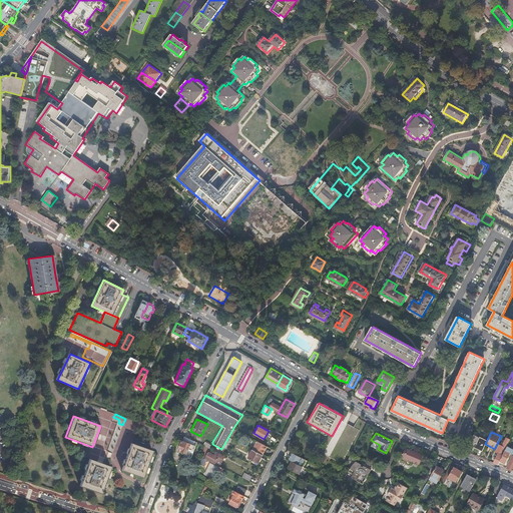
[(471,446),(468,444),(465,451),(476,455),(482,445),(478,443),(481,436),(474,433),(471,439),(474,441),(471,446)]
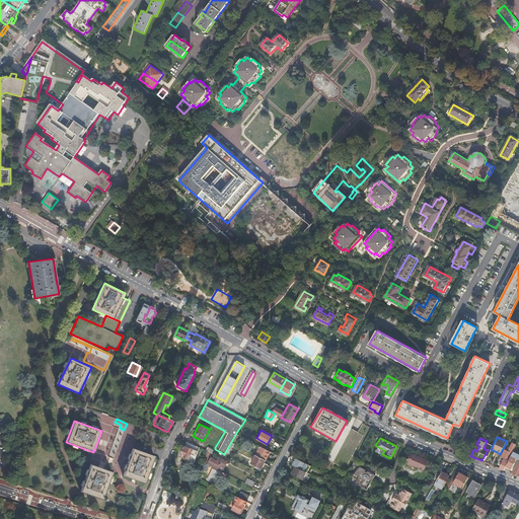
[(195,463),(201,448),(188,442),(181,456),(184,457),(183,459),(188,460),(195,463)]
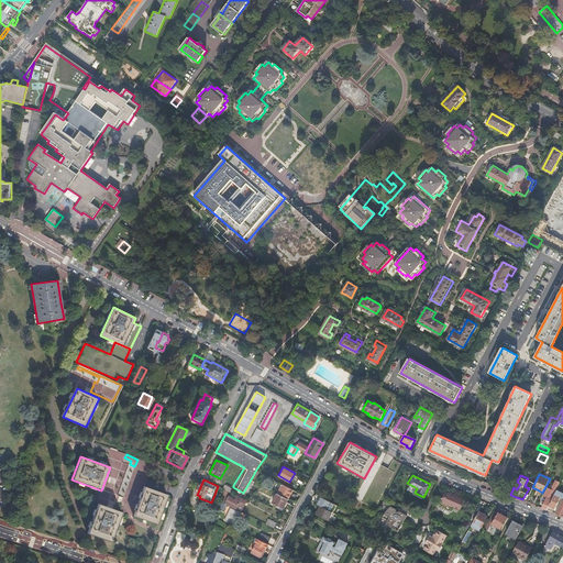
[(278,494),(289,500),(294,492),(284,485),(278,494)]
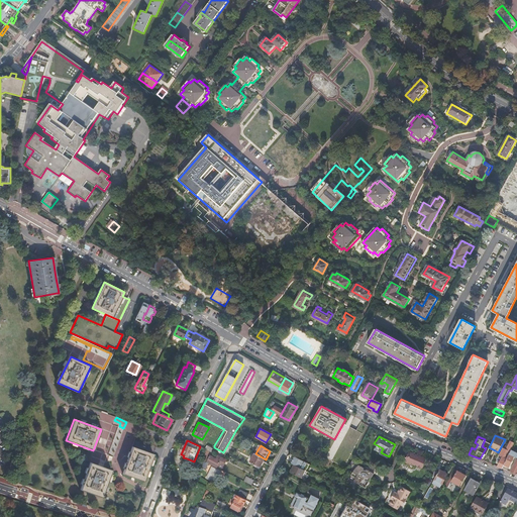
[(131,447),(121,475),(142,483),(152,455),(131,447)]
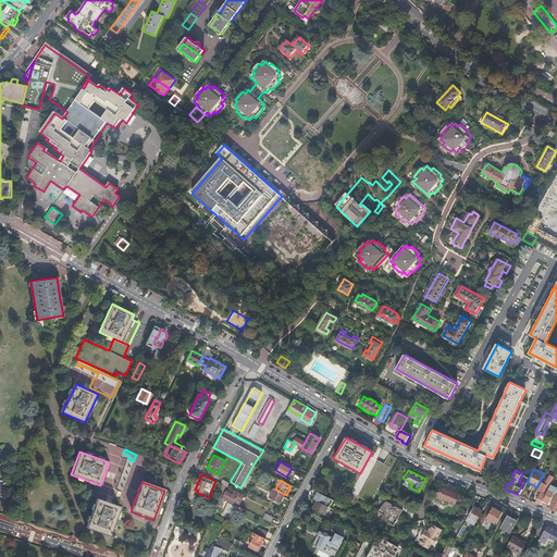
[(541,492),(535,502),(541,504),(549,486),(541,482),(537,490),(541,492)]
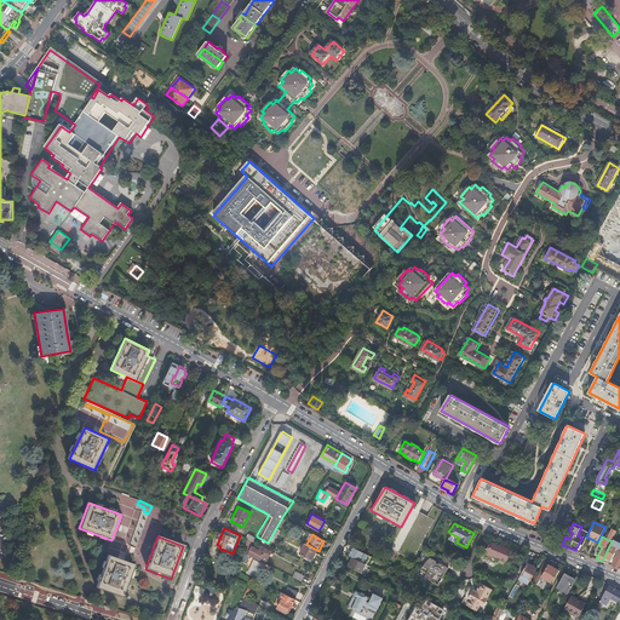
[(612,541),(602,561),(608,564),(616,546),(619,549),(619,547),(619,543),(613,539),(612,541)]
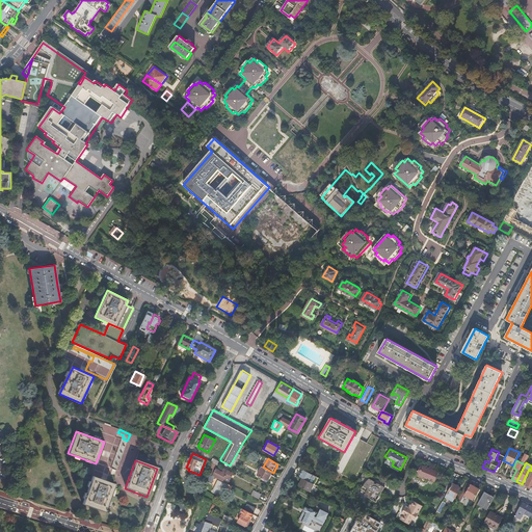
[(421,463),(416,474),(434,481),(439,472),(421,463)]
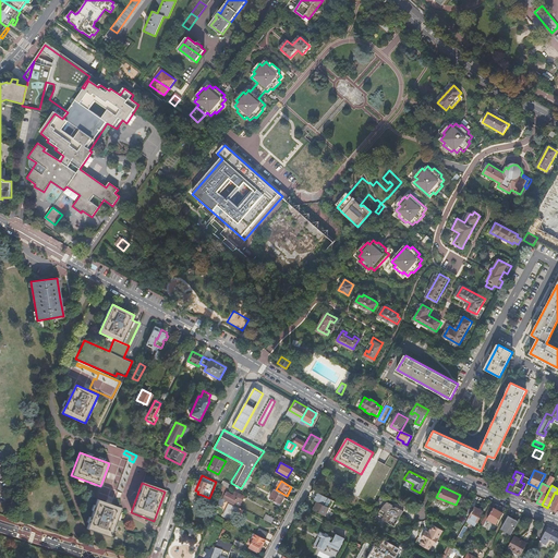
[(281,505),(287,496),(276,489),(275,489),(270,499),(281,505)]
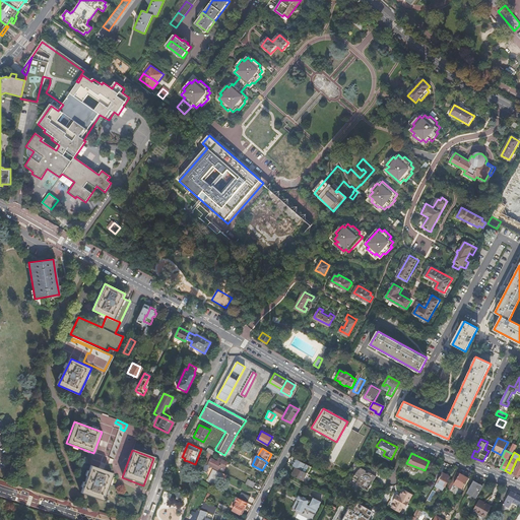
[(217,469),(219,470),(221,465),(226,468),(230,462),(220,457),(218,460),(212,457),(209,464),(210,465),(211,465),(217,469)]
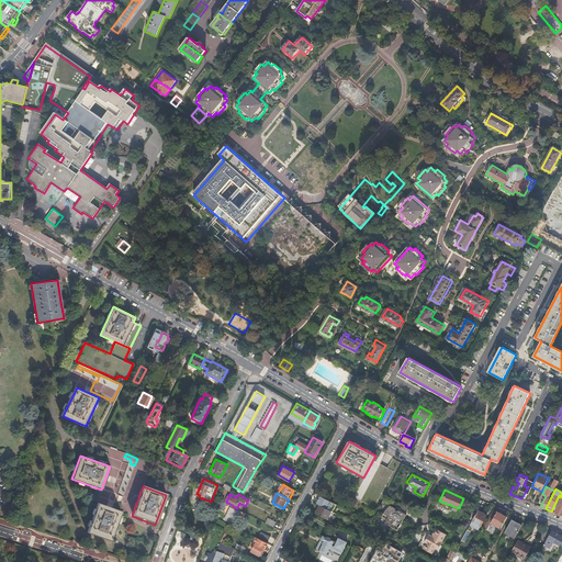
[(326,508),(332,510),(335,504),(329,501),(319,495),(316,503),(318,504),(319,505),(326,508)]
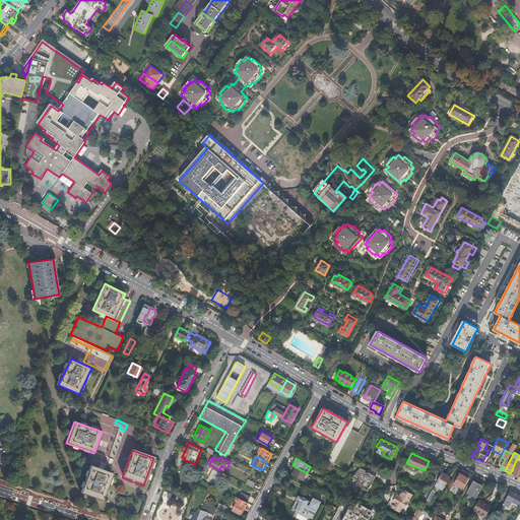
[(355,460),(349,470),(352,471),(354,467),(355,467),(359,462),(355,460)]
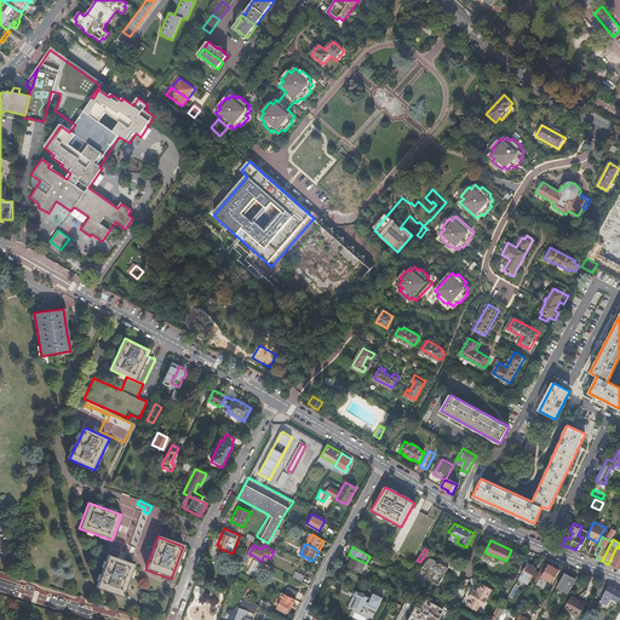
[(247,552),(244,551),(241,558),(247,562),(251,555),(250,554),(247,552)]
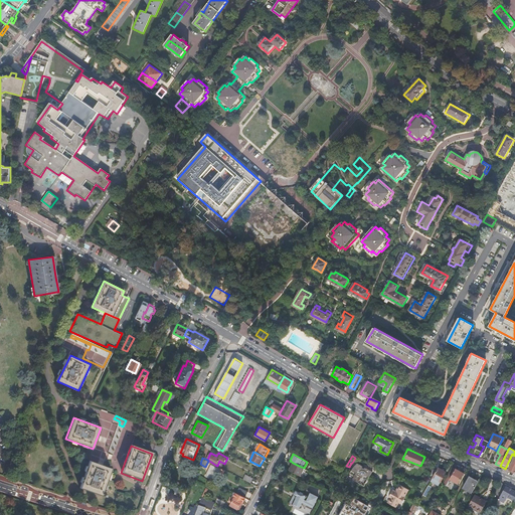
[(88,461),(77,488),(100,496),(110,469),(88,461)]
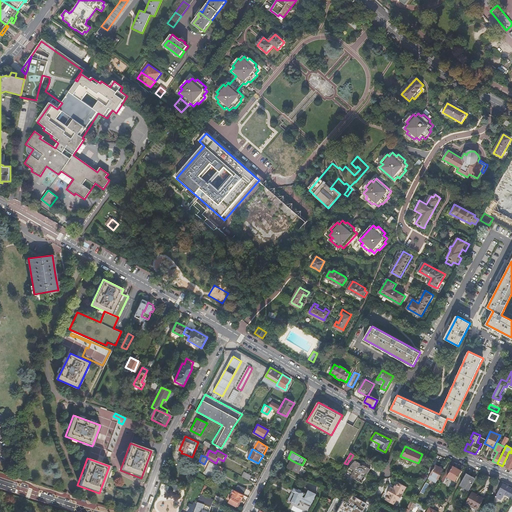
[(351,474),(353,478),(357,480),(363,481),(364,479),(365,478),(365,477),(365,476),(370,468),(364,464),(363,464),(362,464),(362,465),(361,466),(359,465),(360,464),(360,462),(355,459),(353,461),(352,462),(350,464),(349,466),(348,468),(347,470),(352,473),(351,474)]
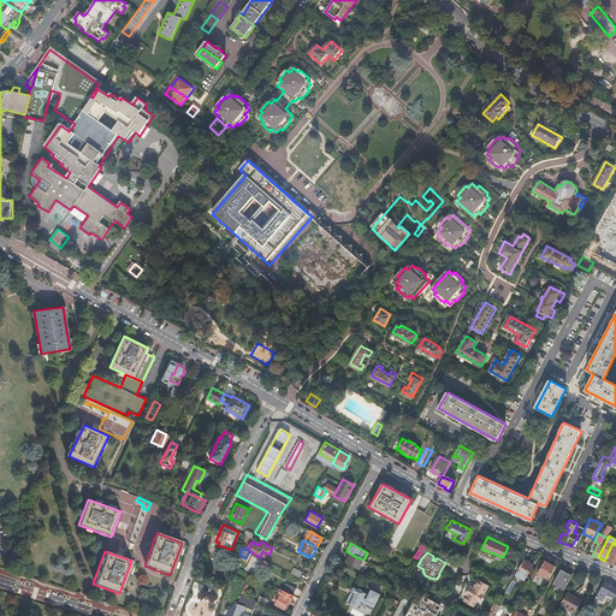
[(345,562),(359,568),(363,560),(357,557),(350,554),(345,562)]
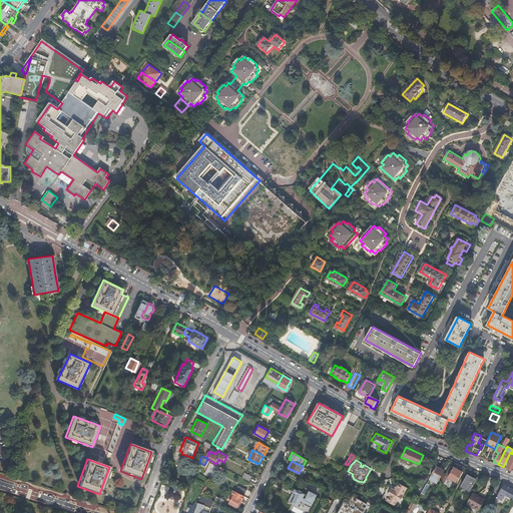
[(213,478),(219,468),(211,463),(205,473),(213,478)]
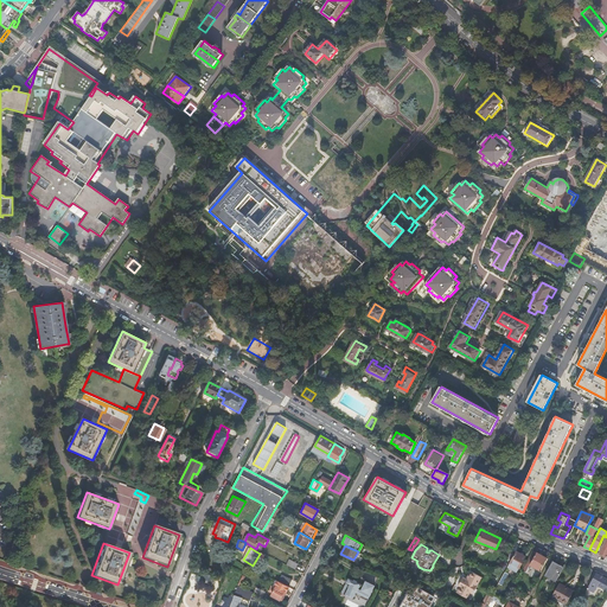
[(532,550),(521,570),(525,573),(530,563),(537,553),(532,550)]
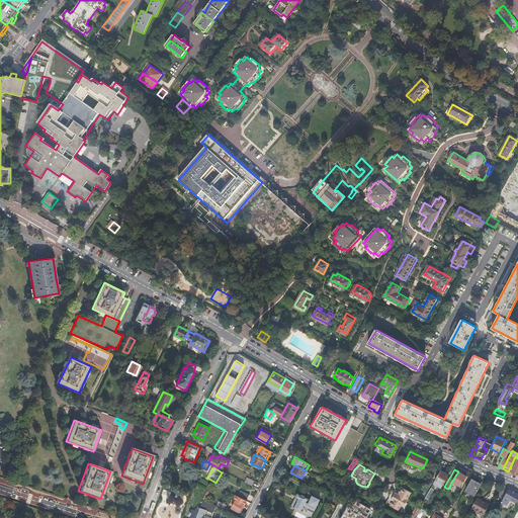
[(440,470),(435,480),(442,485),(448,475),(446,473),(443,472),(440,470)]
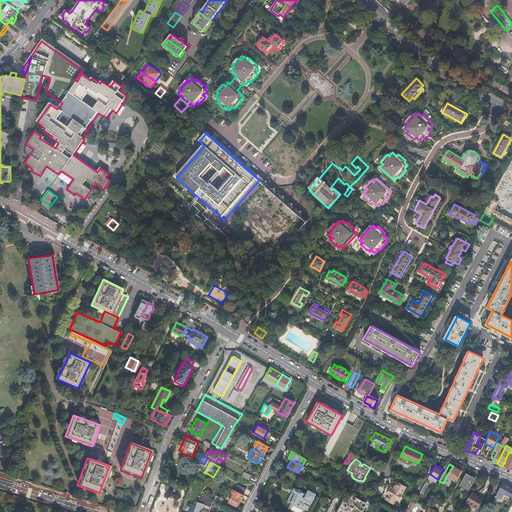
[(453,466),(447,475),(458,482),(464,471),(453,465),(453,466)]
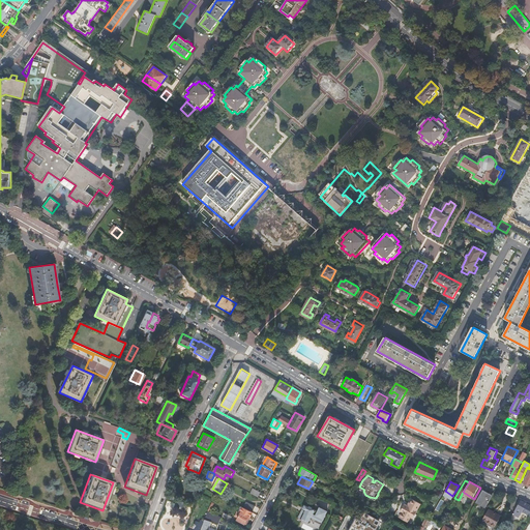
[(249,493),(257,497),(260,493),(252,489),(249,493)]
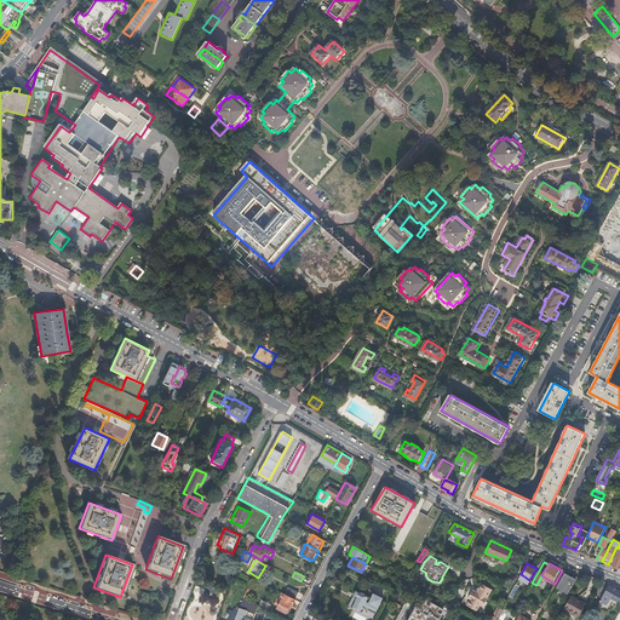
[(564,573),(557,587),(568,593),(577,579),(570,577),(564,573)]
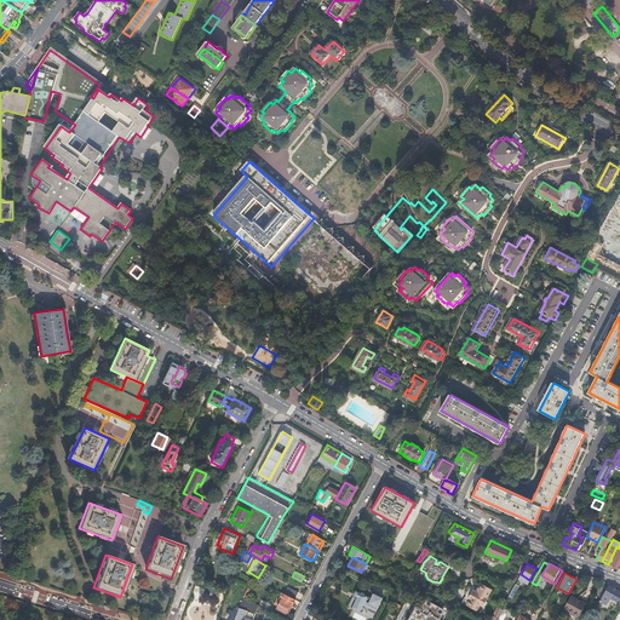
[(477,591),(475,590),(472,589),(466,597),(469,598),(472,601),(469,607),(475,610),(478,604),(482,606),(487,597),(486,596),(491,589),(481,583),(478,587),(477,591)]
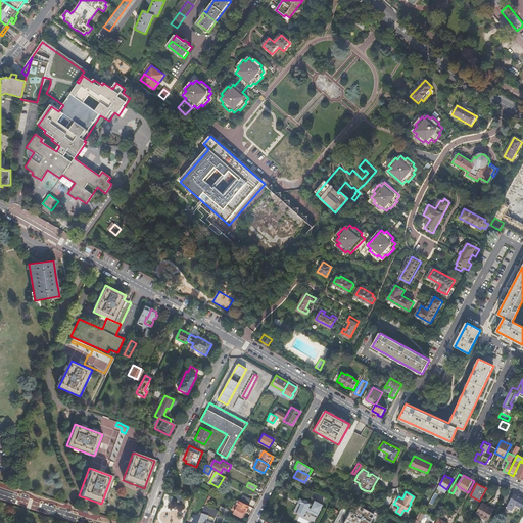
[(434,492),(429,503),(432,505),(437,494),(434,492)]
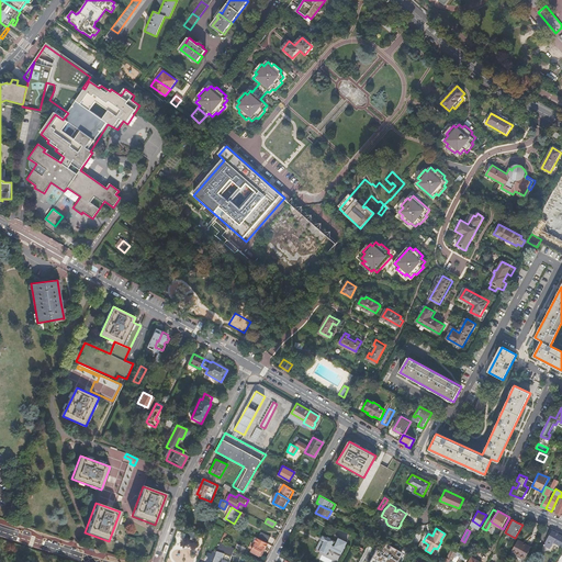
[(561,536),(551,530),(547,539),(543,544),(550,549),(554,542),(561,546),(561,543),(561,536)]
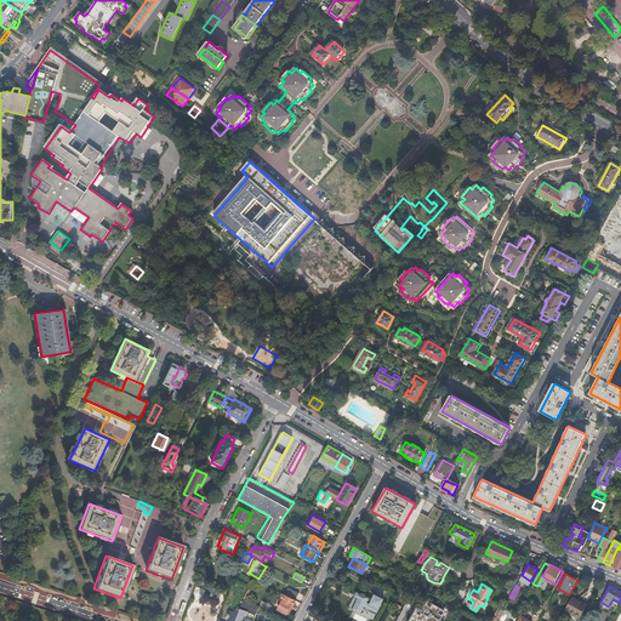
[(286,587),(283,594),(289,598),(292,599),(296,593),(286,587)]
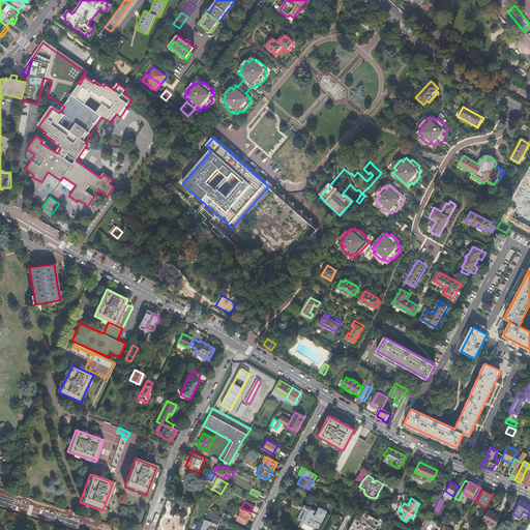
[(318,526),(326,510),(319,506),(315,513),(313,512),(316,507),(305,502),(303,503),(302,505),(302,507),(304,508),(300,516),(308,521),(312,516),(315,518),(313,523),(318,526)]
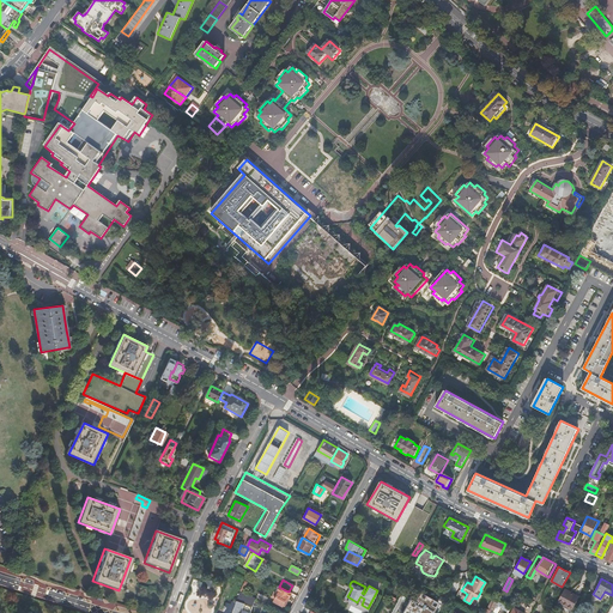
[(279,587),(275,584),(273,589),(273,590),(273,592),(274,592),(275,590),(277,592),(275,593),(272,599),(272,600),(274,600),(278,602),(283,605),(284,604),(283,602),(285,598),(286,599),(289,594),(290,593),(289,592),(285,590),(279,587)]
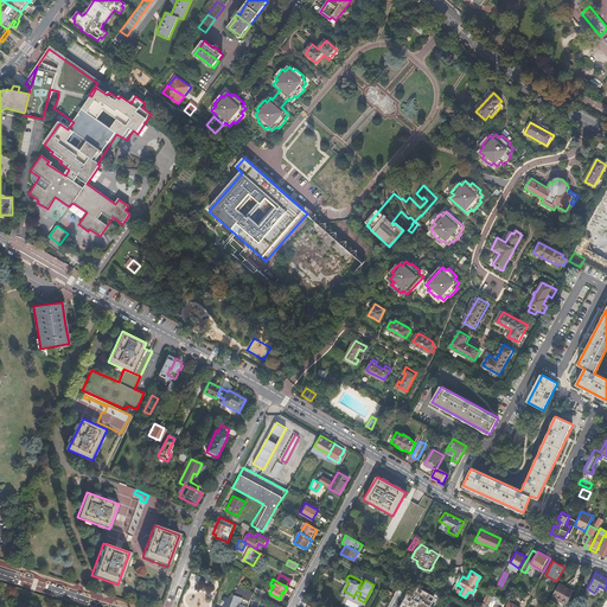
[(238,585),(235,582),(228,606),(247,606),(253,592),(238,585)]
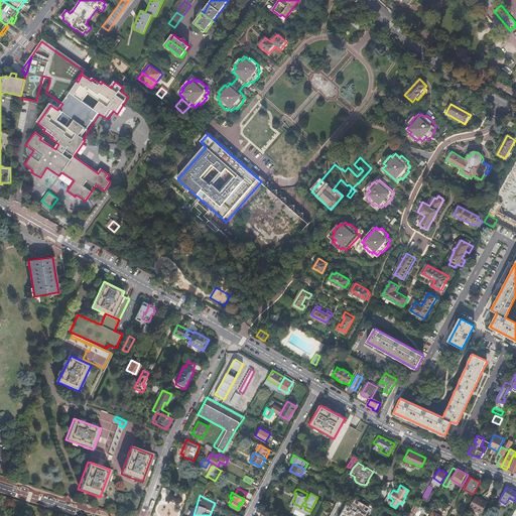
[(476,495),(471,504),(483,511),(489,501),(476,495)]
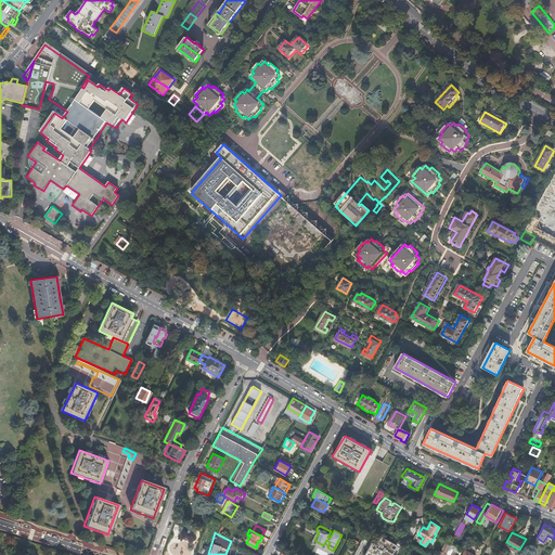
[(390,554),(391,553),(394,554),(399,545),(382,536),(376,544),(372,541),(363,554),(390,554)]
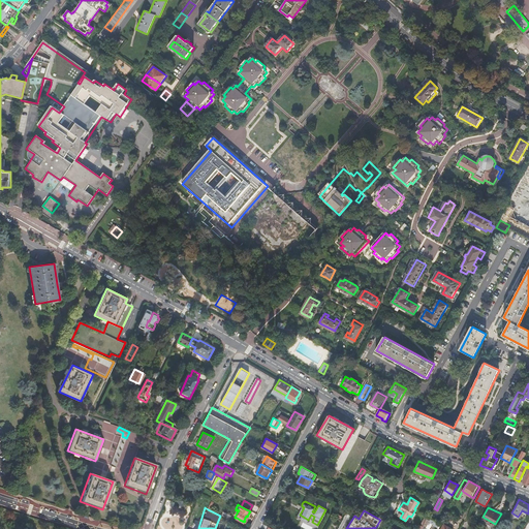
[(425,516),(419,525),(425,527),(428,524),(429,524),(431,522),(433,524),(434,522),(428,519),(425,516)]
